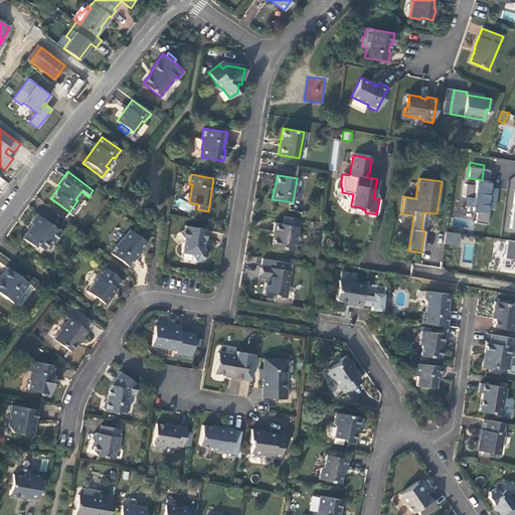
[(188,212),(192,205),(178,197),(174,204),(188,212)]
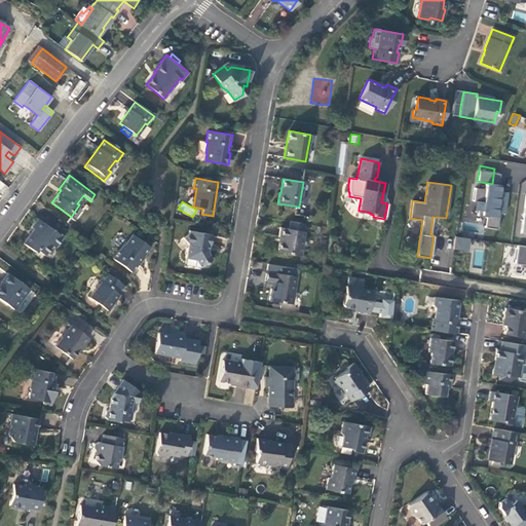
[(34,229),(24,243),(34,251),(35,249),(44,255),(51,245),(54,248),(62,236),(38,219),(32,227),(34,229)]
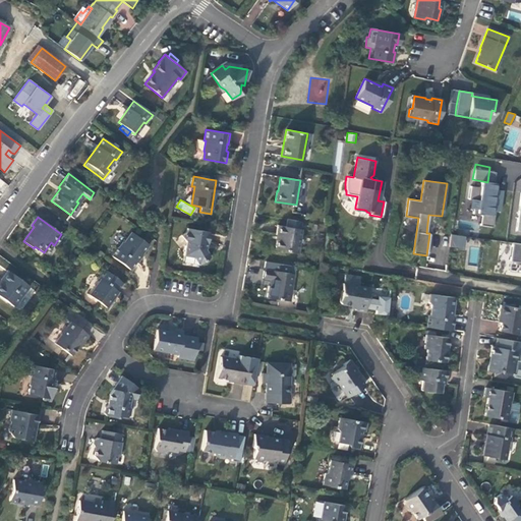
[(287,219),(286,226),(296,228),(297,221),(287,219)]
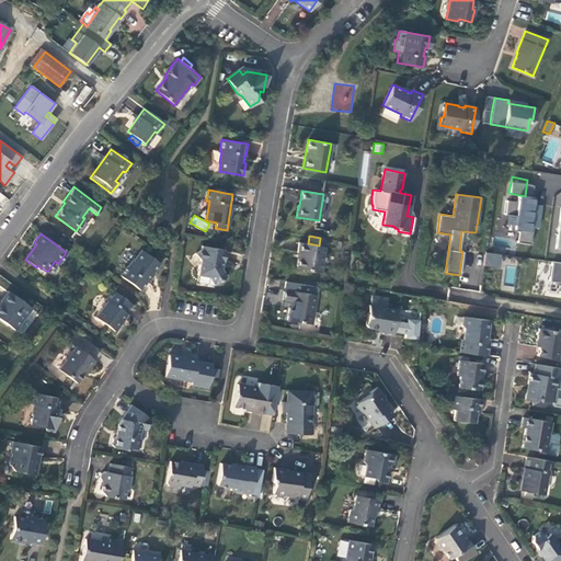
[(323,247),(299,242),(297,252),(298,252),(296,267),(320,272),(323,247)]
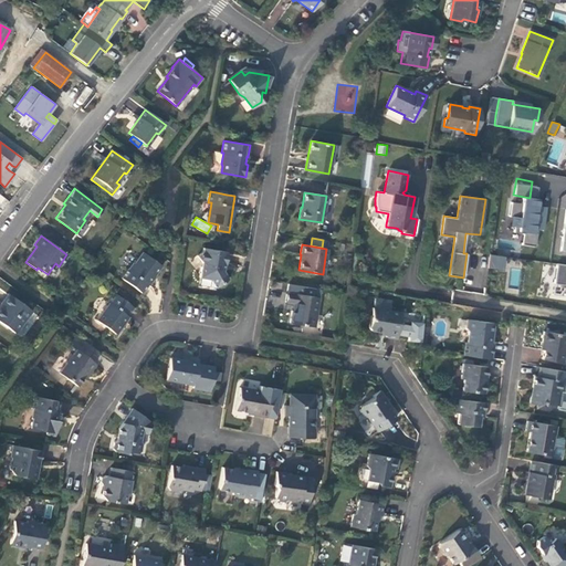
[(227,253),(227,252),(202,248),(202,252),(197,255),(203,265),(200,266),(199,278),(200,278),(198,286),(216,290),(216,287),(228,279),(222,271),(223,265),(224,265),(224,264),(227,264),(229,254),(227,253)]
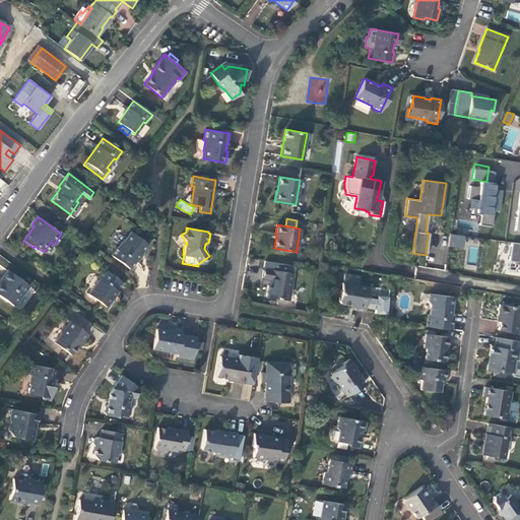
[(131,232),(125,241),(123,241),(118,248),(117,247),(111,255),(130,269),(136,261),(135,260),(147,244),(131,232)]
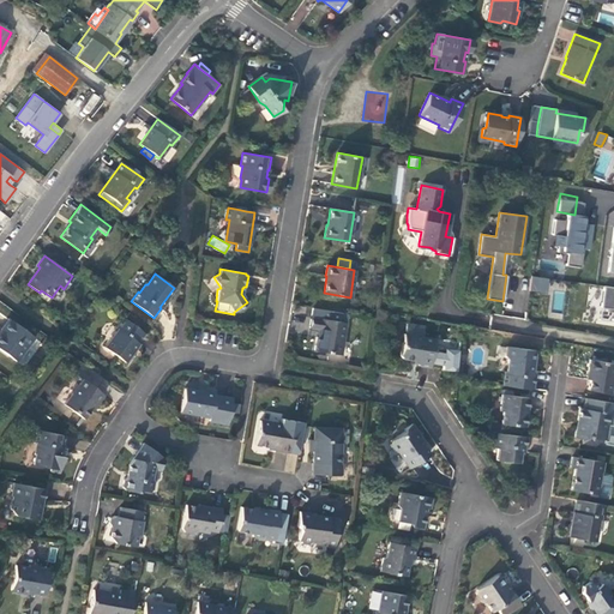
[(531,276),(530,290),(547,293),(549,278),(531,276)]
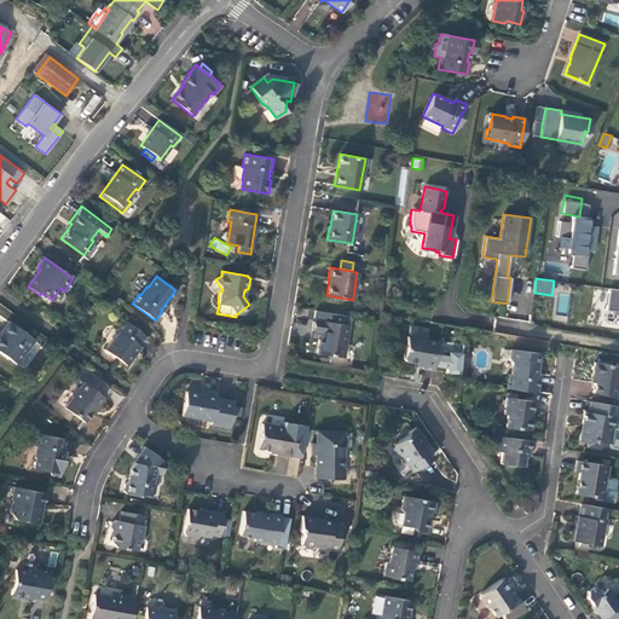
[(618,289),(609,288),(606,310),(618,312),(617,324),(618,323),(618,289)]
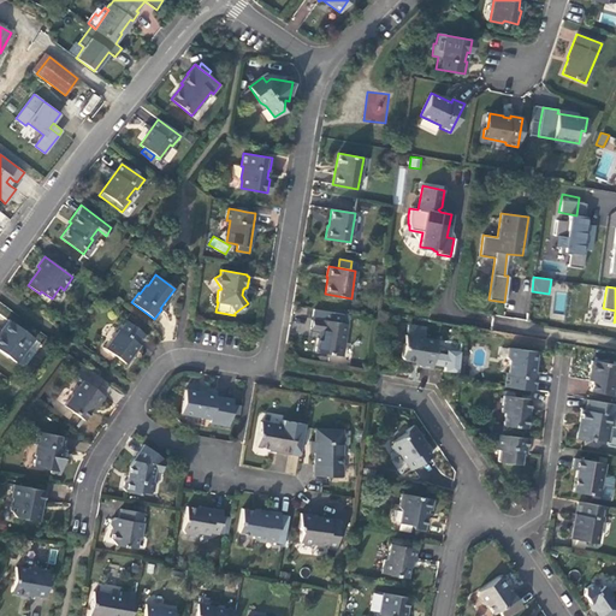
[(105,348),(125,363),(134,351),(132,350),(144,335),(123,318),(116,329),(118,330),(105,348)]
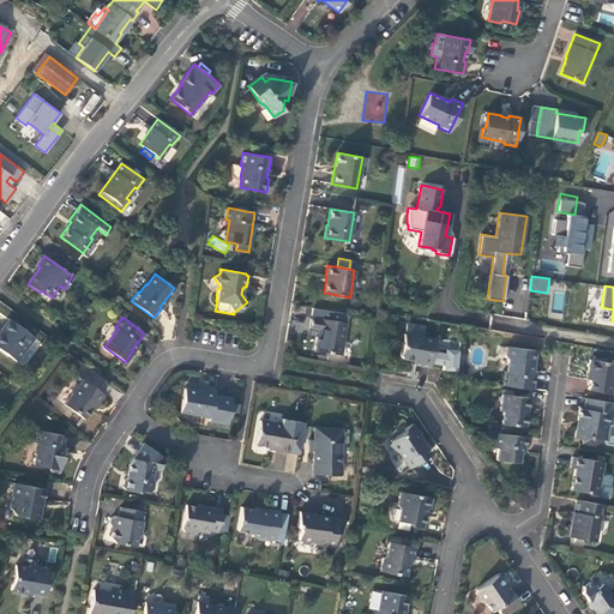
[(319,319),(311,318),(309,327),(320,330),(319,336),(317,336),(314,350),(341,355),(347,323),(320,318),(319,319)]
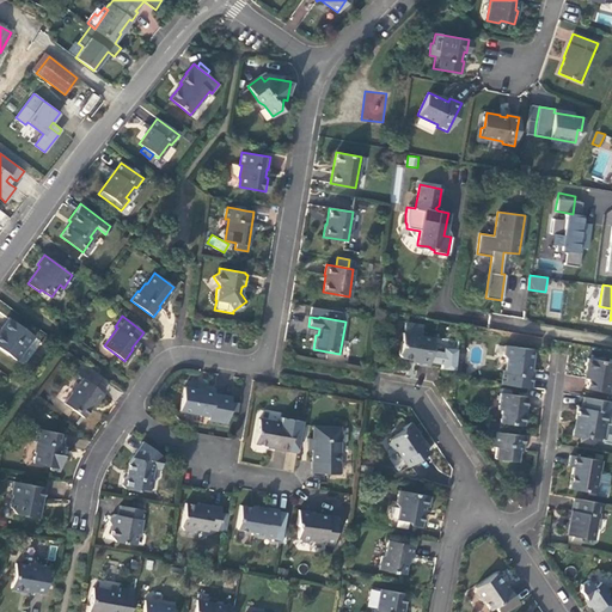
[(32,335),(8,318),(0,329),(2,331),(0,334),(0,348),(16,360),(32,335)]
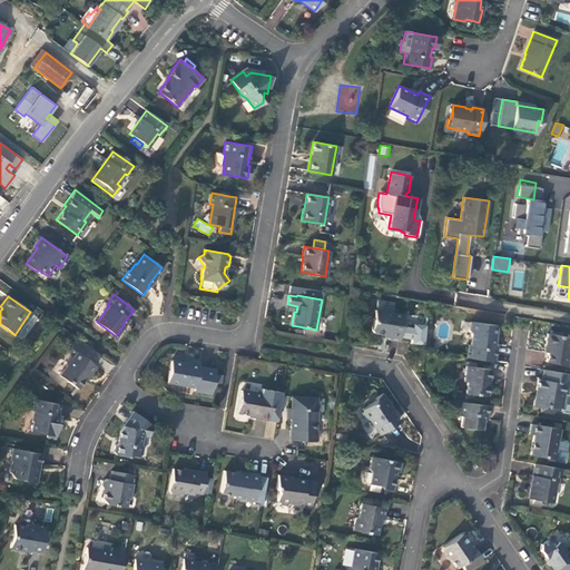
[(376,310),(375,310),(372,331),(373,331),(390,334),(389,338),(400,341),(400,336),(412,338),(411,342),(423,344),(426,325),(413,323),(413,327),(402,325),(404,314),(392,312),(394,303),(377,300),(376,310)]
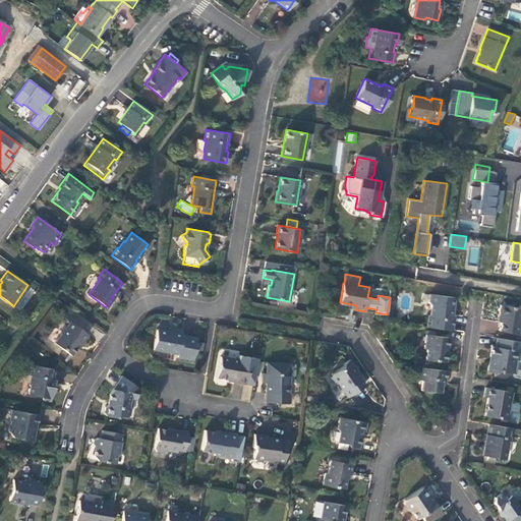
[(428,314),(426,327),(452,330),(454,315),(450,314),(451,308),(453,308),(455,297),(429,293),(428,302),(430,305),(429,314),(428,314)]
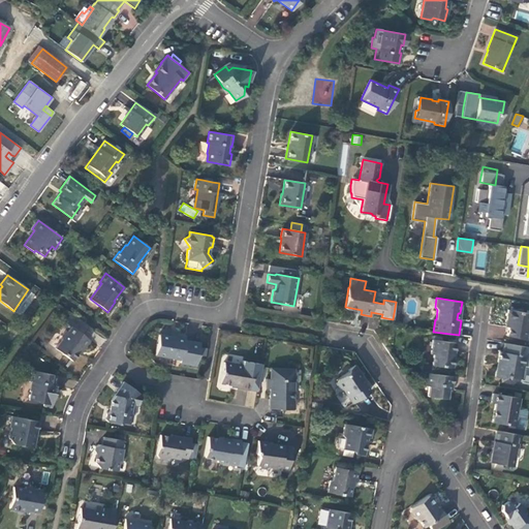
[(506,335),(525,339),(528,314),(528,313),(507,309),(505,319),(506,319),(505,327),(507,327),(506,335)]
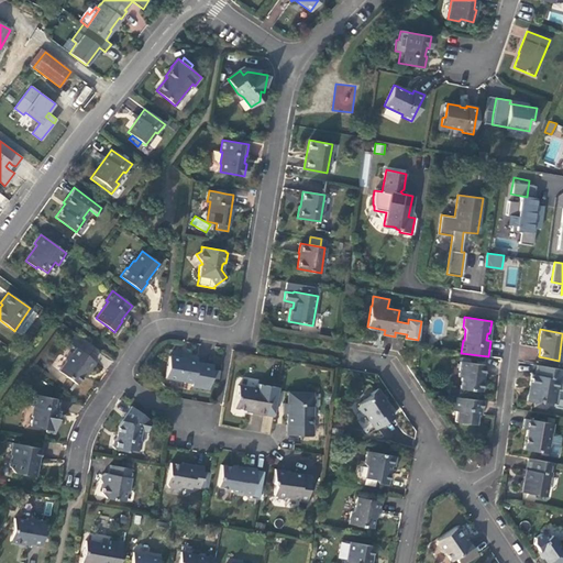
[(58,371),(76,384),(87,370),(88,371),(95,362),(76,348),(72,353),(69,352),(65,357),(66,361),(58,371)]
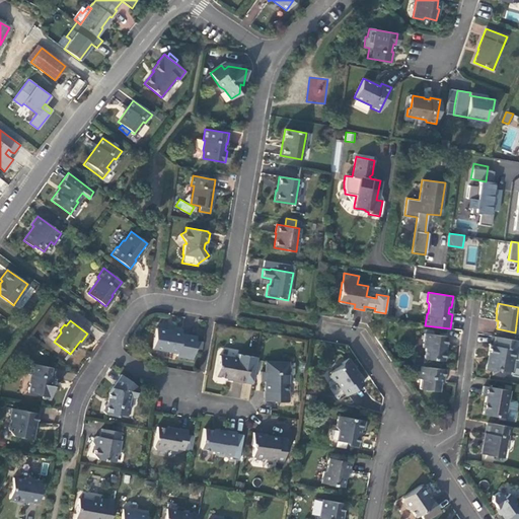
[(192,359),(197,337),(180,334),(181,329),(171,328),(171,330),(155,327),(152,348),(177,353),(177,356),(192,359)]
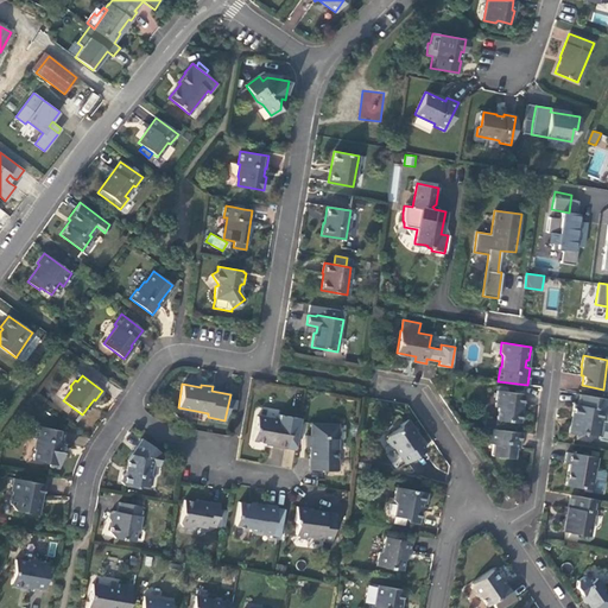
[(523,394),(496,390),(494,406),(498,406),(495,419),(519,422),(523,394)]
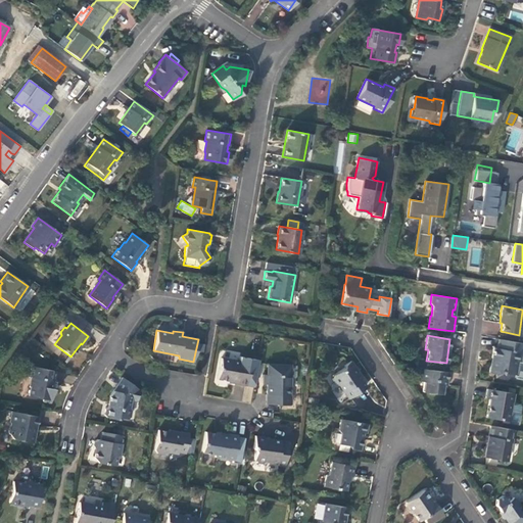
[(522,352),(522,342),(500,339),(497,348),(493,347),(492,358),(494,358),(493,362),(490,364),(489,372),(496,374),(500,371),(516,374),(518,362),(520,362),(521,362),(522,352)]
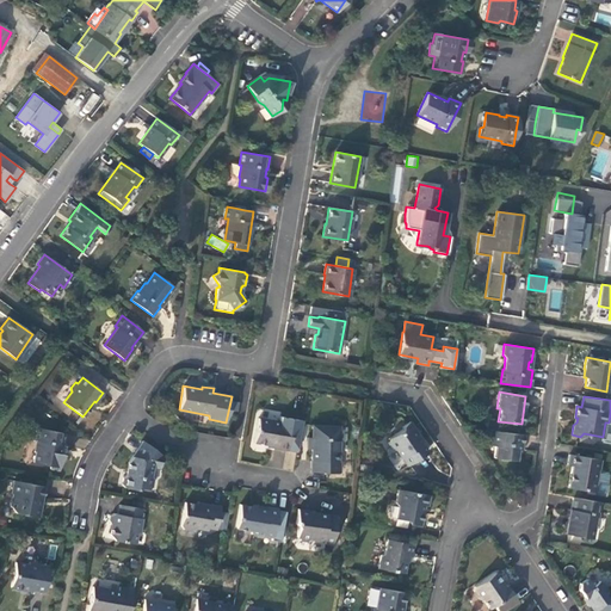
[(275,448),(288,450),(297,451),(302,420),(292,419),(279,417),(278,421),(258,418),(253,442),(275,445),(275,448)]
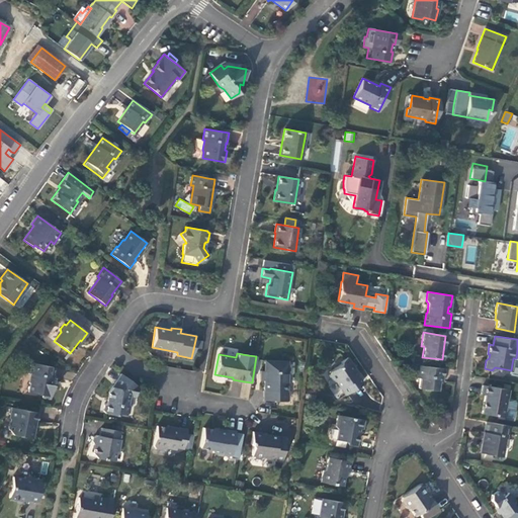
[(354,367),(347,357),(341,361),(340,364),(329,371),(329,375),(332,380),(336,381),(345,395),(362,382),(352,369),(354,367)]
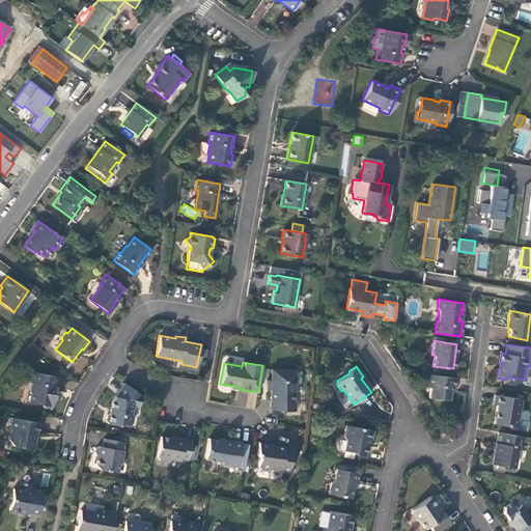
[(271,369),(271,380),(268,381),(268,390),(271,390),(270,410),(295,410),(296,400),(294,400),(294,392),(296,389),(296,384),(294,381),(294,370),(271,369)]
